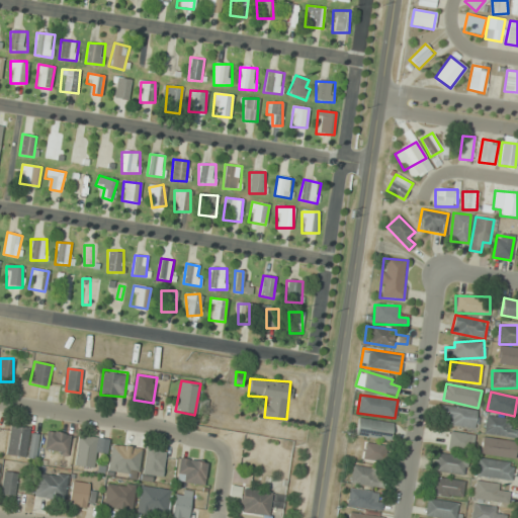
[(450,416),(450,428),(478,427),(477,408),(440,409),(440,416),(450,416)]
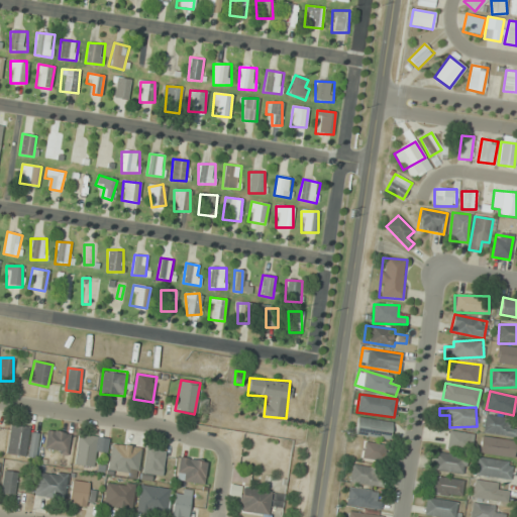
[(509,422),(489,413),(482,427),(513,440),(516,429),(516,428),(508,424),(509,422)]
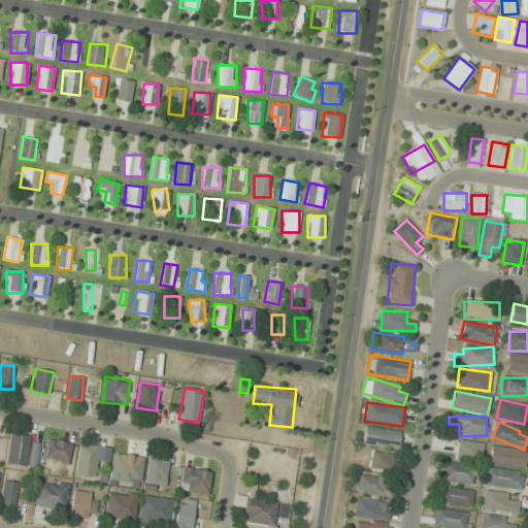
[(398,449),(400,430),(364,427),(362,446),(398,449)]
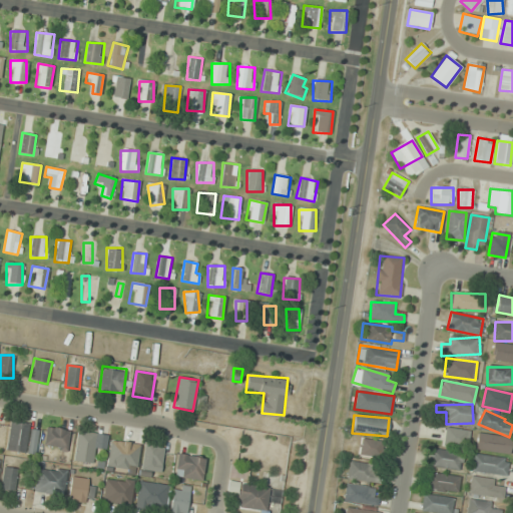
[(39,427),(10,422),(6,450),(34,455),(39,427)]
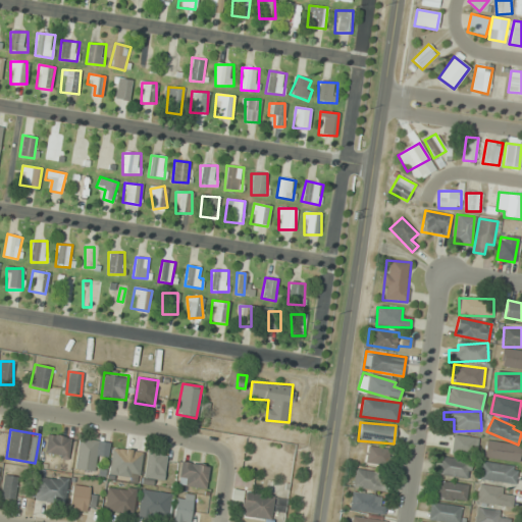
[(45,455),(69,458),(71,437),(47,435),(45,455)]
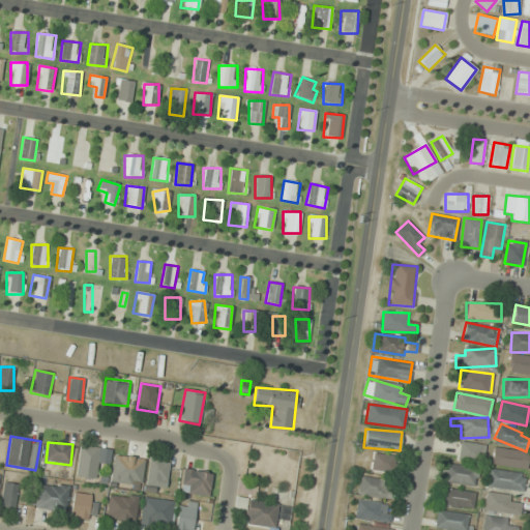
[(484,462),(484,443),(459,443),(459,462),(484,462)]
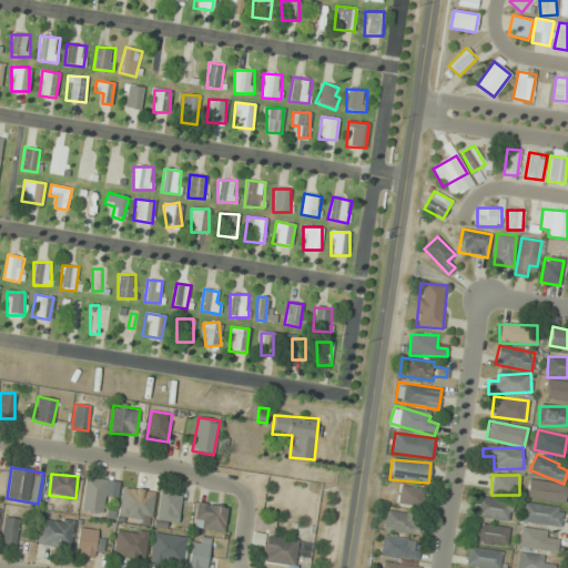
[(117,497),(119,482),(87,477),(82,510),(103,513),(105,496),(117,497)]
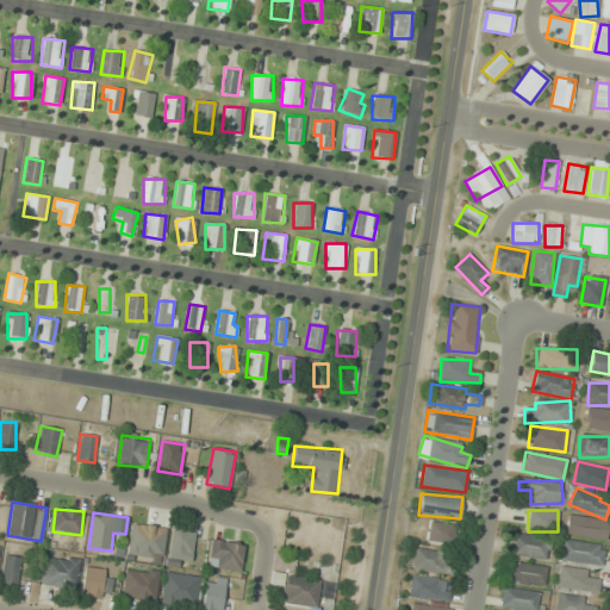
[(605,540),(609,521),(567,515),(565,535),(605,540)]
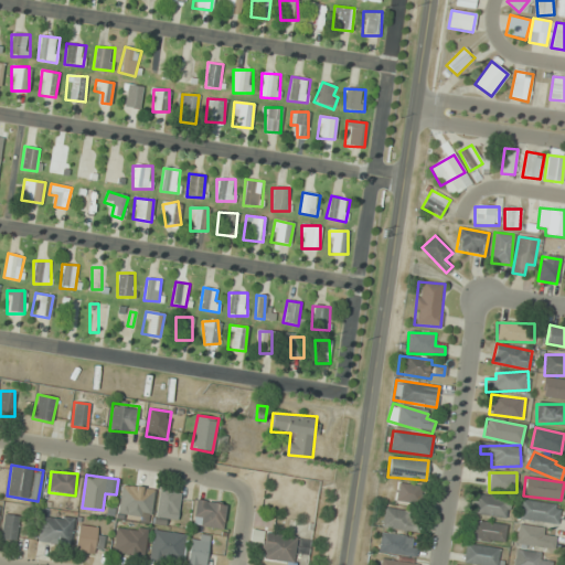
[(419,486),(397,483),(395,501),(417,504),(419,486)]
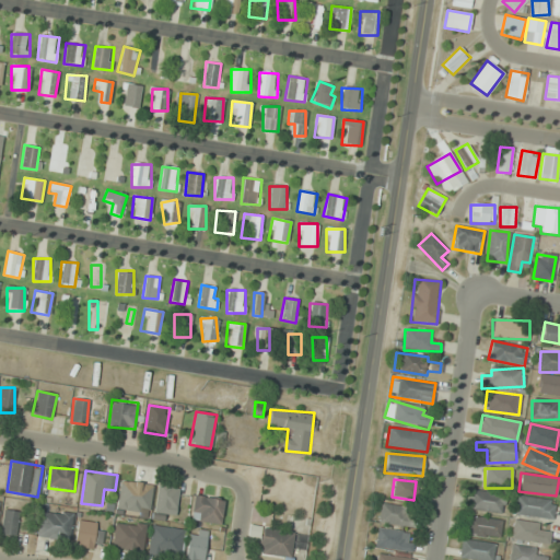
[(151,483),(119,482),(119,510),(150,511),(151,483)]
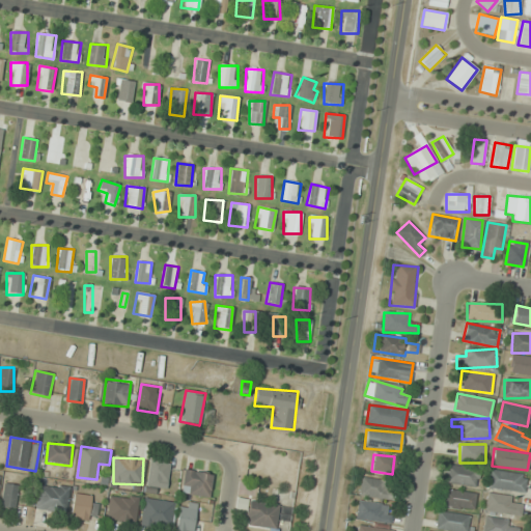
[(146,486),(167,488),(169,463),(149,462),(146,486)]
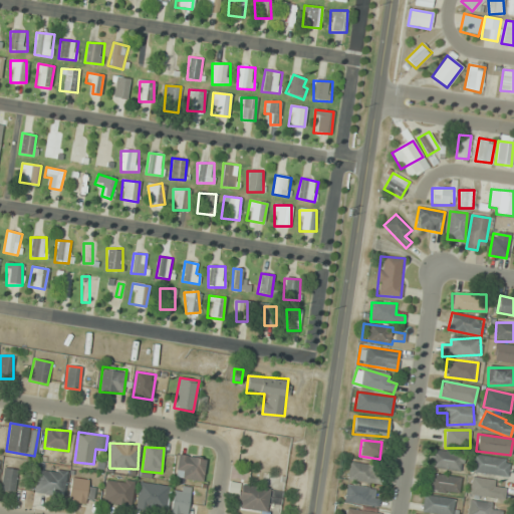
[(462,470),(463,453),(432,450),(431,467),(462,470)]
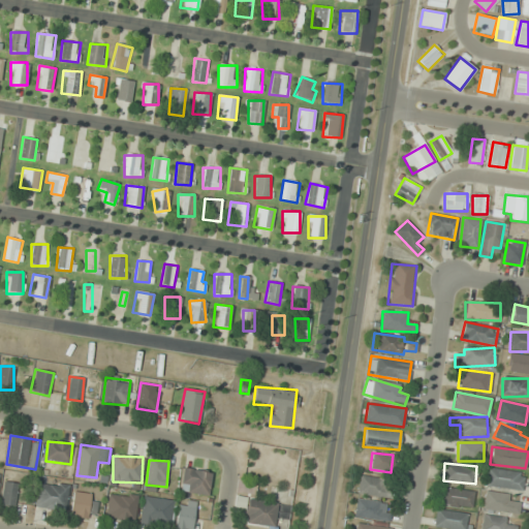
[(209,495),(212,471),(183,468),(181,493),(209,495)]
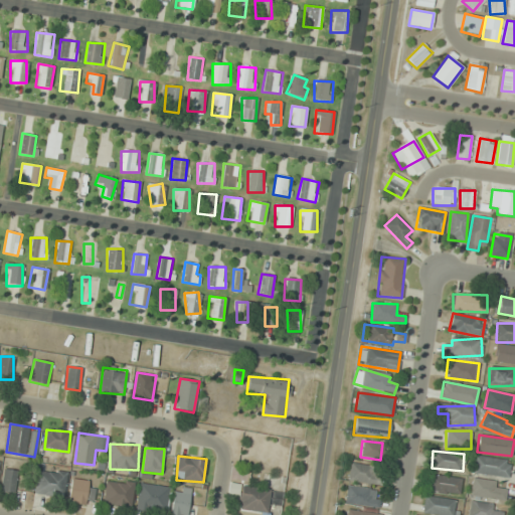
[(508,478),(510,460),(474,456),(472,474),(508,478)]
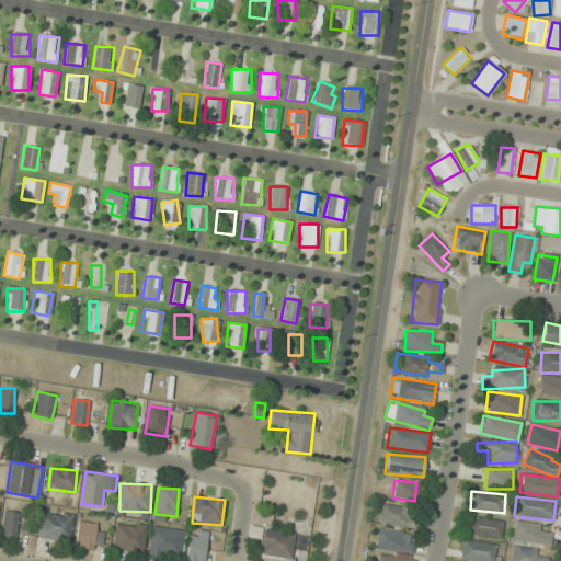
[(416,526),(416,516),(408,516),(408,505),(380,505),(380,526),(416,526)]
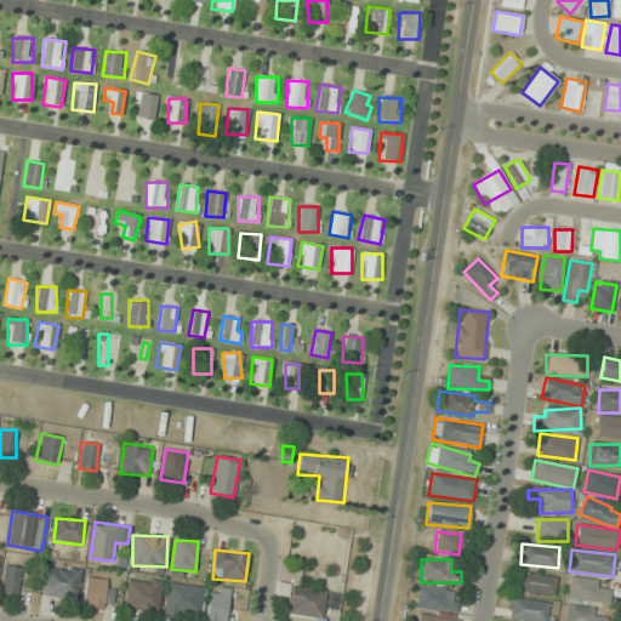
[(21,567),(4,565),(1,592),(18,594),(21,567)]
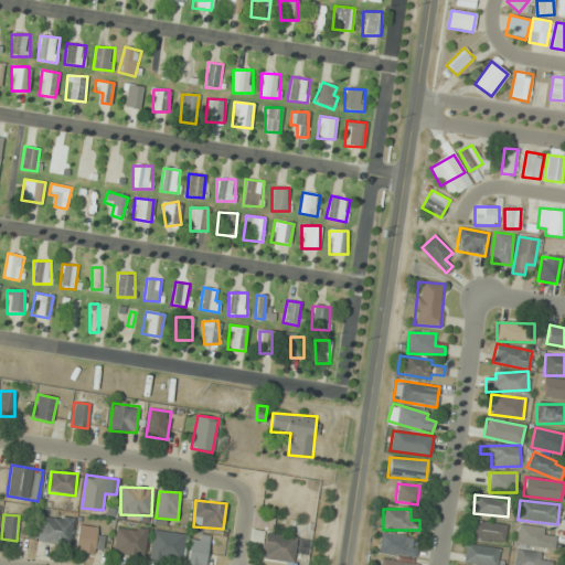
[(72,516),(39,516),(39,543),(72,543),(72,516)]
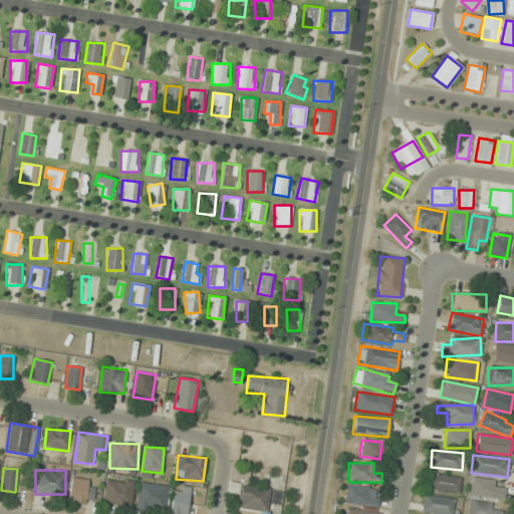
[(427,491),(459,493),(460,476),(428,474),(427,491)]
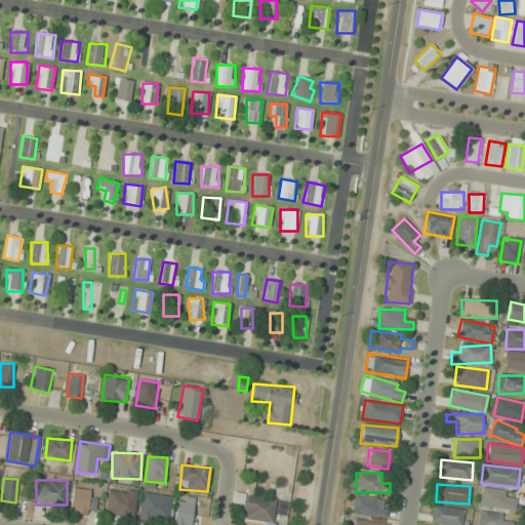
[(97,491),(73,488),(71,511),(94,513),(97,491)]
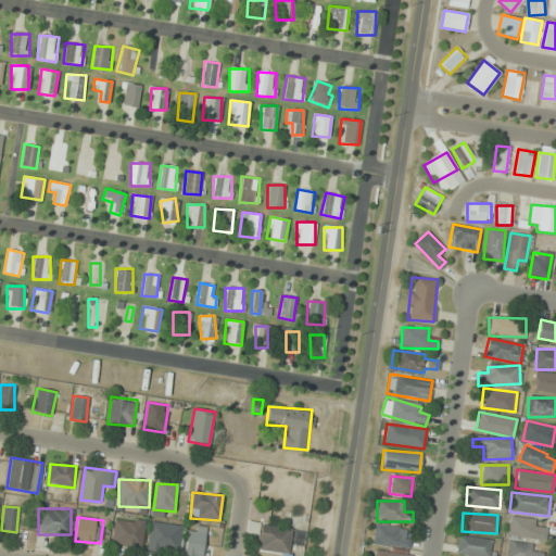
[(545,540),(546,529),(535,528),(536,519),(509,517),(508,536),(545,540)]
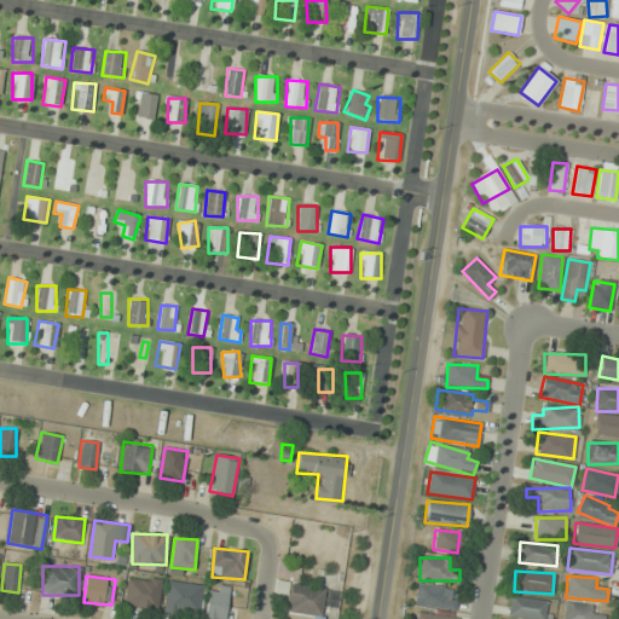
[(161,580),(127,577),(123,607),(158,609),(161,580)]
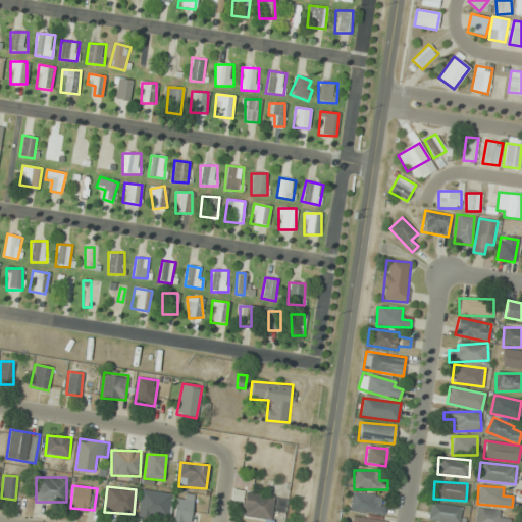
[(171,494),(142,489),(138,516),(167,521),(171,494)]
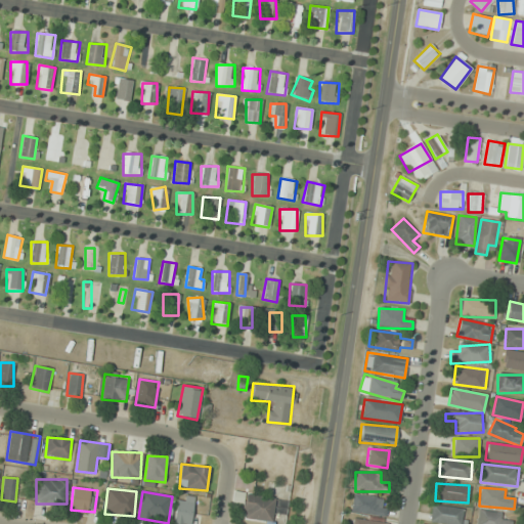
[(276,499),(247,493),(243,517),(272,523),(276,499)]
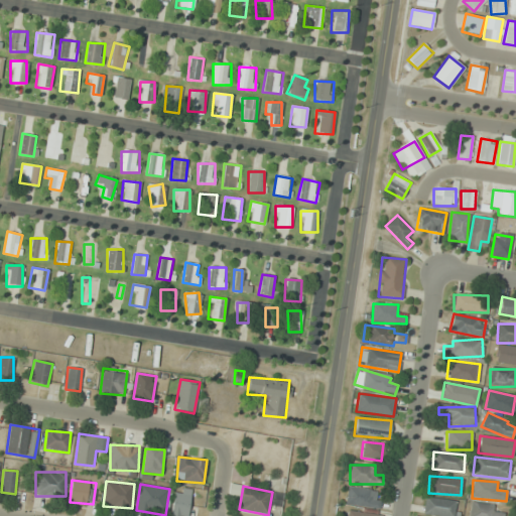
[(187,515),(190,489),(174,488),(171,515),(187,515)]
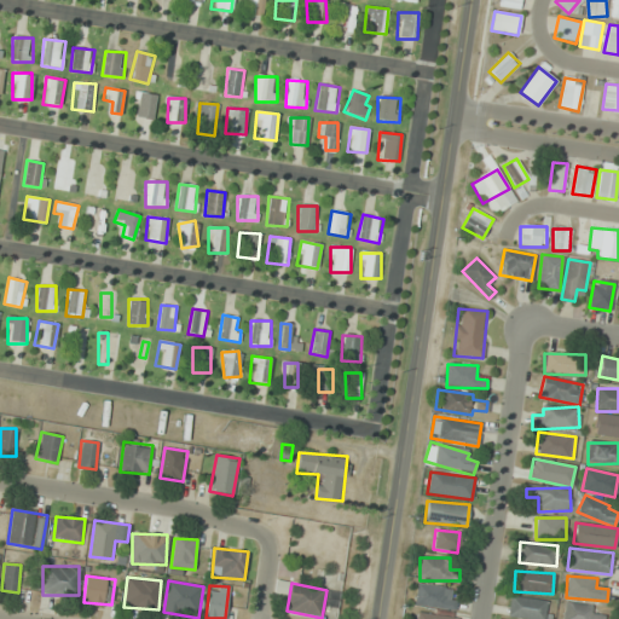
[(456,608),(456,586),(416,586),(416,608),(456,608)]
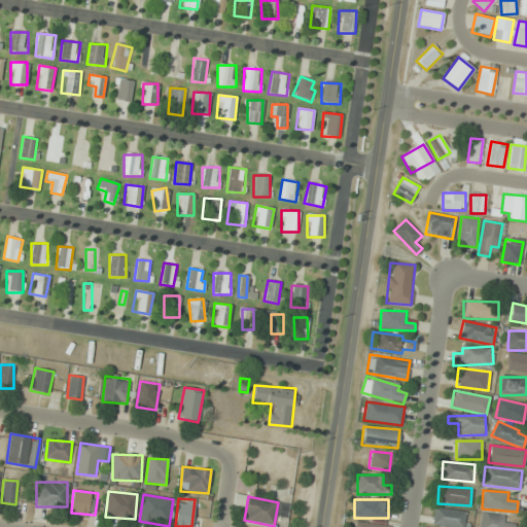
[(432,525),(450,526),(464,526),(466,511),(434,507),(432,525)]
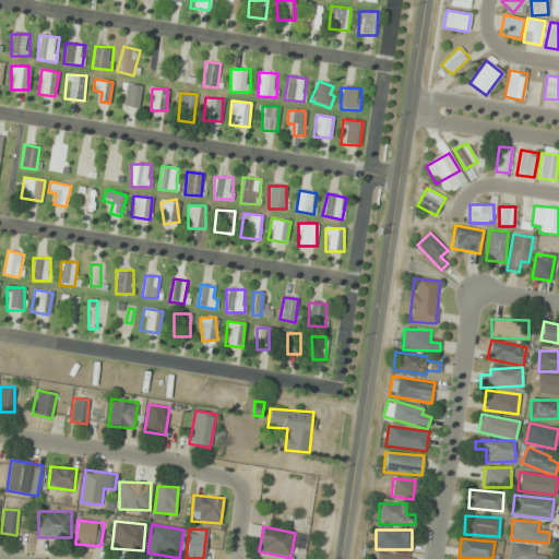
[(508,558),(540,558),(536,558),(537,547),(510,545),(508,558)]
